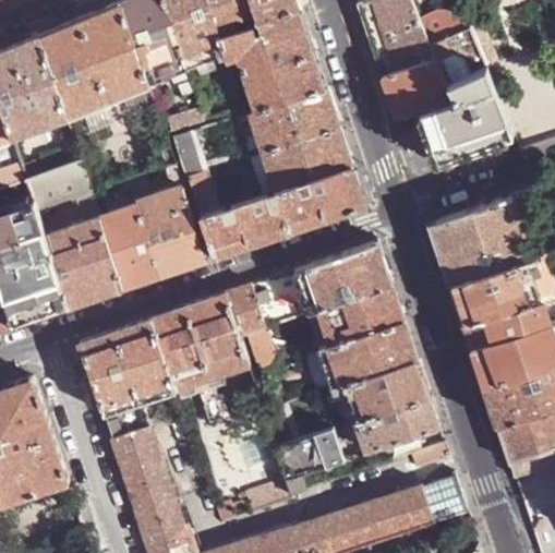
[(129,0),(117,4),(143,83),(182,67),(159,0),(129,0)]
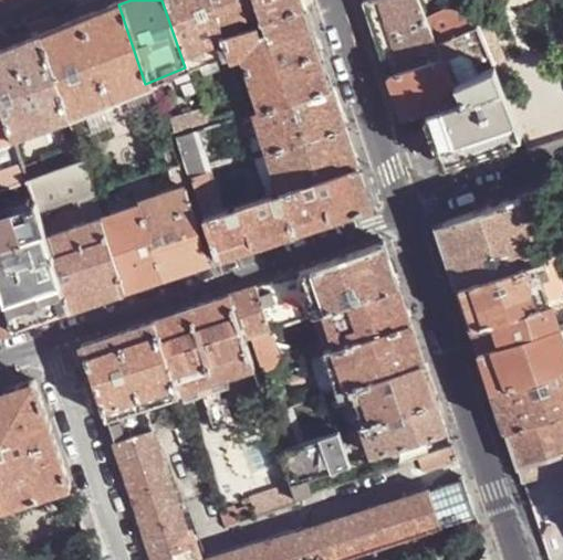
[(162,0),(185,67),(223,52),(220,40),(206,0),(162,0)]
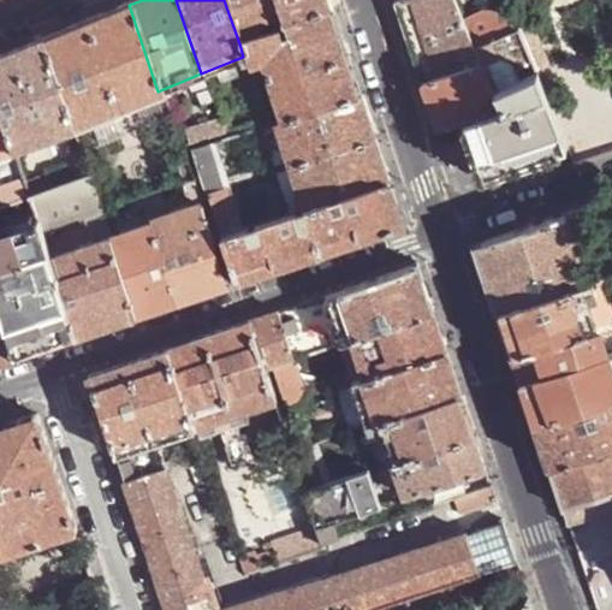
[(224,0),(239,43),(259,36),(255,24),(279,16),(273,0),(224,0)]
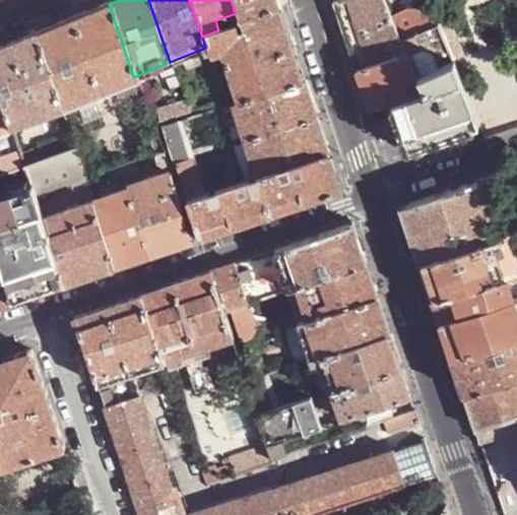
[(231,0),(236,13),(239,22),(277,8),(274,0),(231,0)]
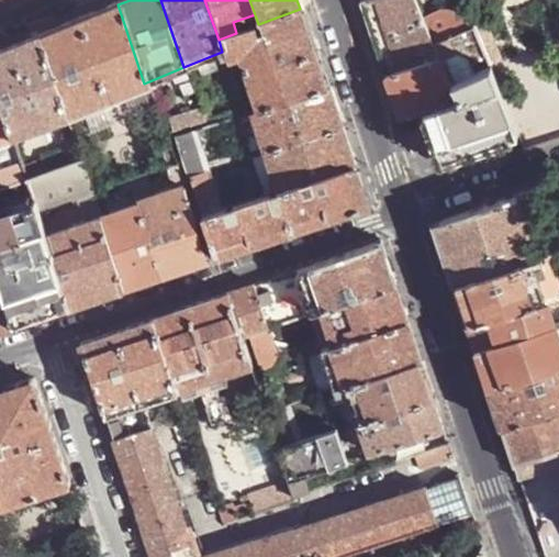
[(380,0),(357,9),(365,31),(369,42),(377,67),(381,81),(435,63),(428,49),(424,37),(417,22),(409,0),(380,0)]
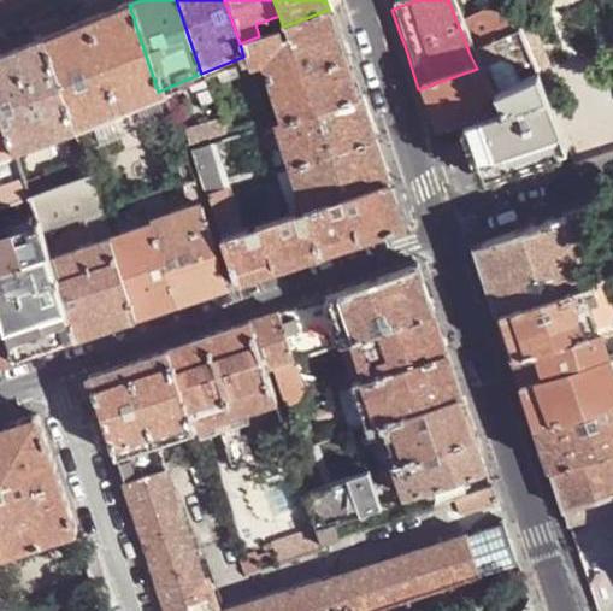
[(81,25),(40,42),(70,133),(159,98),(158,92),(129,5),(81,25)]
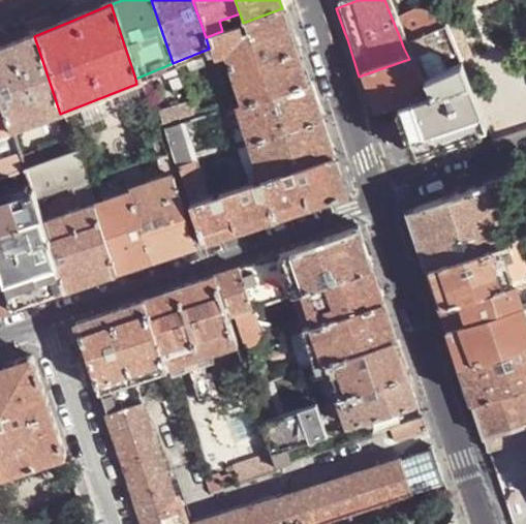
[(438,19),(432,4),(393,21),(399,35),(438,19)]
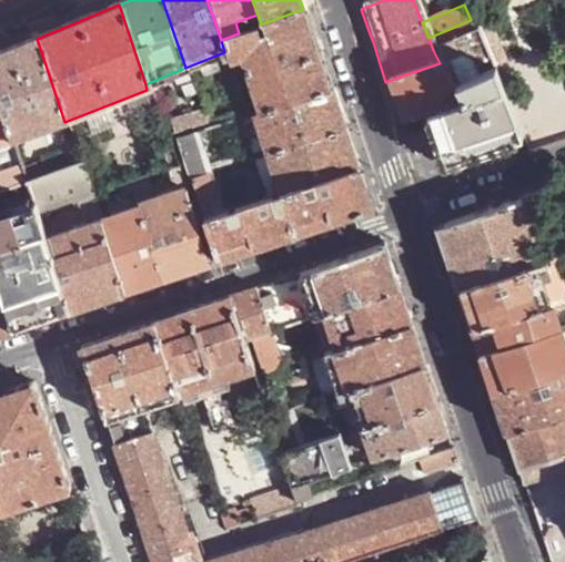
[(315,46),(303,9),(261,24),(239,33),(221,40),(224,52),(238,92),(249,89),(258,114),(331,90),(315,46)]
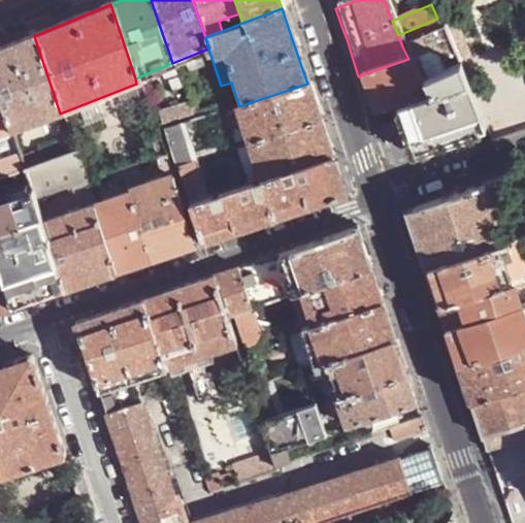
[(437,19),(398,35),(402,46),(429,35),(441,30),(437,19)]
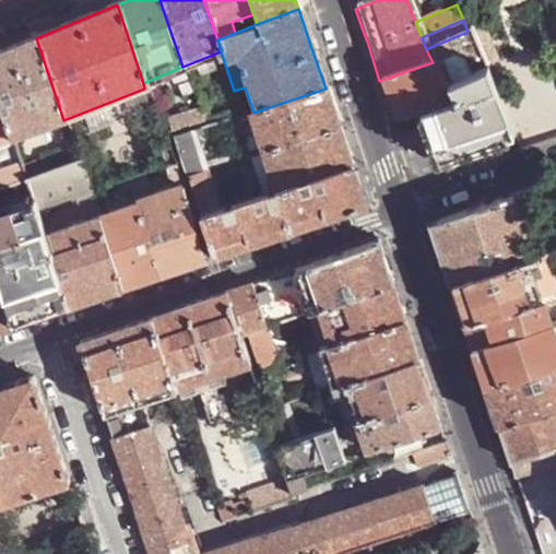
[(454,37),(426,49),(433,62),(434,62),(444,87),(458,82),(445,52),(458,47),(454,37)]
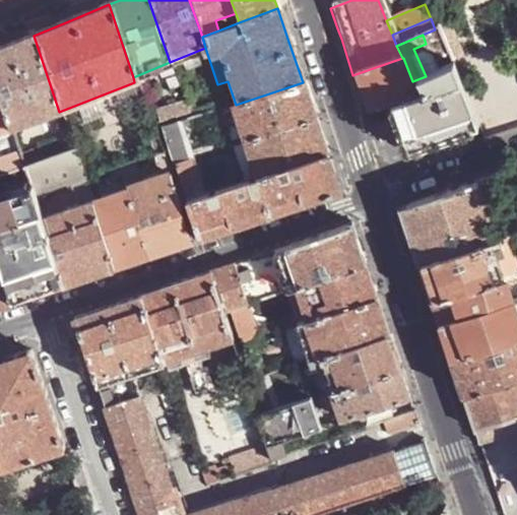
[(0,106),(8,131),(59,112),(34,36),(18,41),(11,44),(0,49),(0,106)]
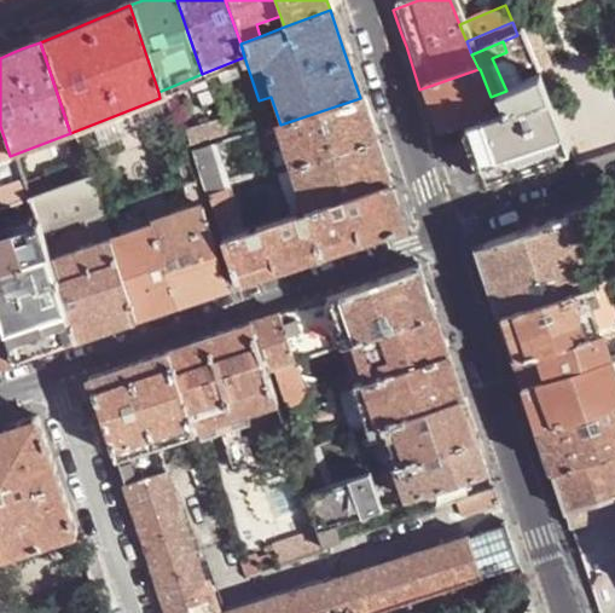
[(479,69),(419,90),(425,107),(428,113),(435,136),(450,129),(463,126),(497,114),(489,98),(491,97),(480,69),(479,69)]
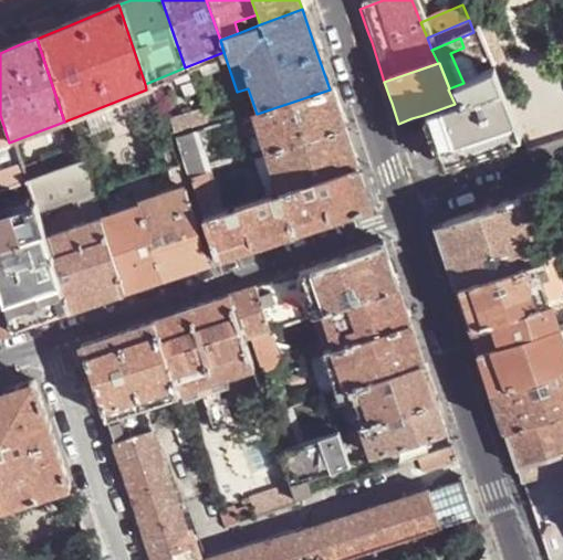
[(433,140),(435,148),(459,160),(518,140),(491,73),(464,83),(449,88),(448,90),(455,104),(424,115),(433,140)]
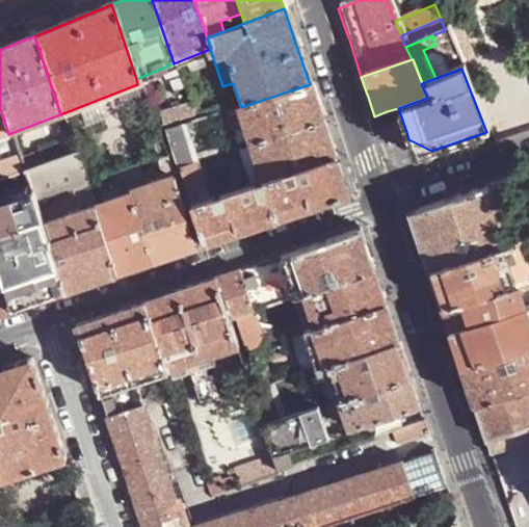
[(314,99),(310,84),(241,107),(235,109),(247,146),(321,121),(314,99)]
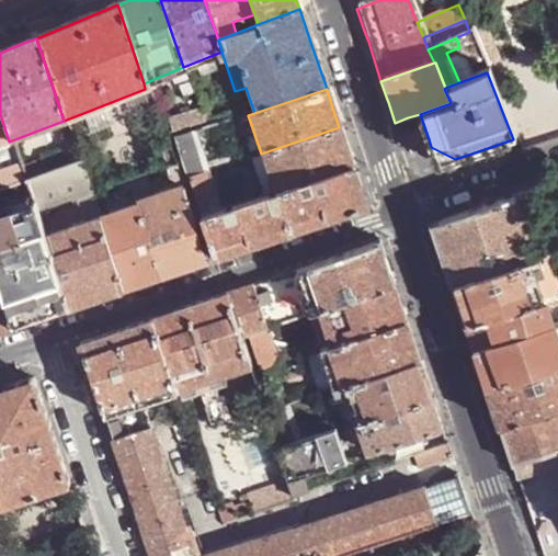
[(0,144),(9,142),(0,114),(0,144)]
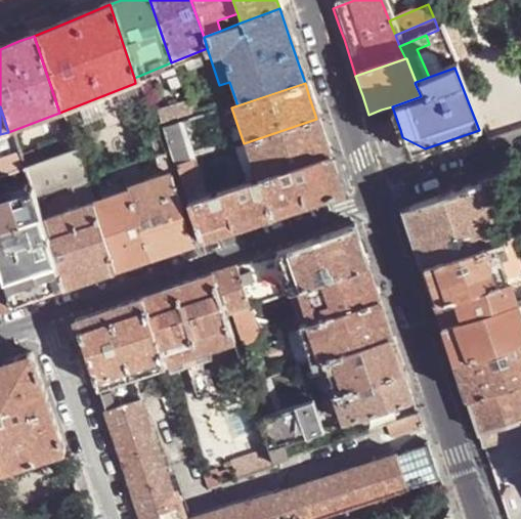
[(146,116),(138,119),(152,160),(160,157),(146,116)]
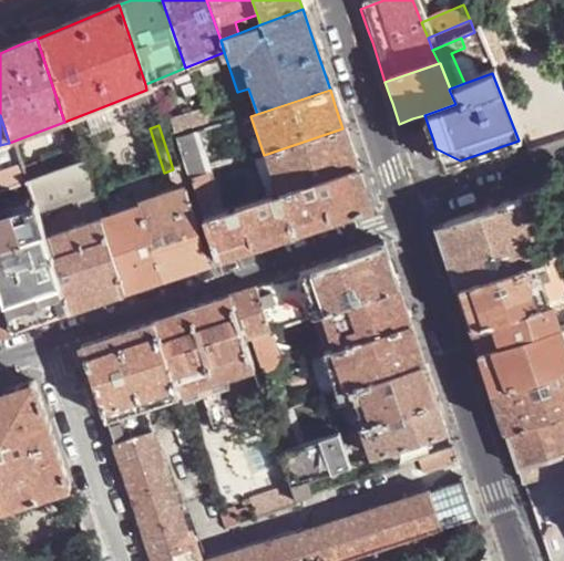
[(342,128),(264,155),(276,195),(278,195),(356,169),(348,145),(342,128)]
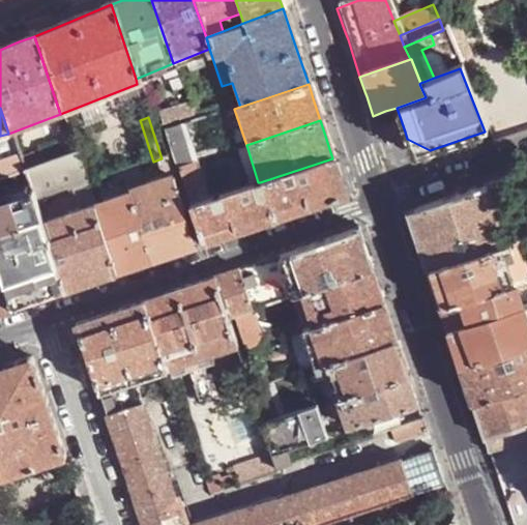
[(181,125),(163,132),(175,170),(194,164),(218,154),(216,149),(199,154),(197,148),(189,150),(183,130),(181,125)]
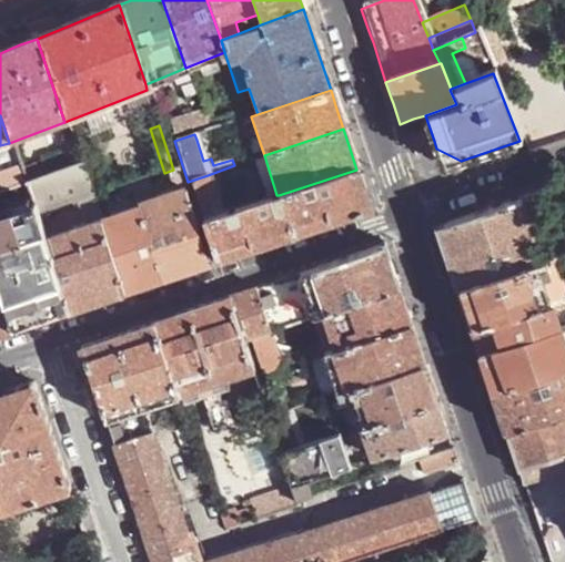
[(9,143),(0,145),(0,192),(23,185),(19,171),(9,143)]
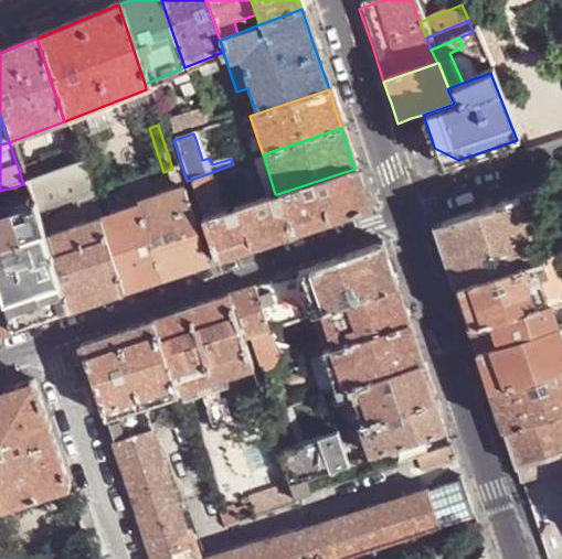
[(73,149),(60,154),(64,170),(78,165),(73,149)]
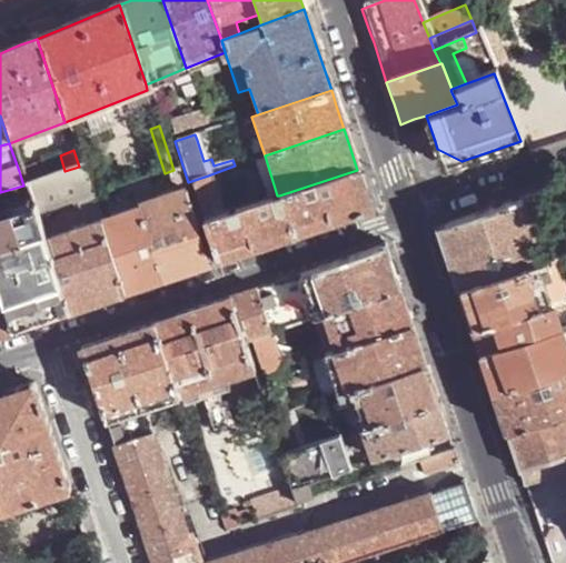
[(32,167),(19,171),(23,186),(38,181),(32,167)]
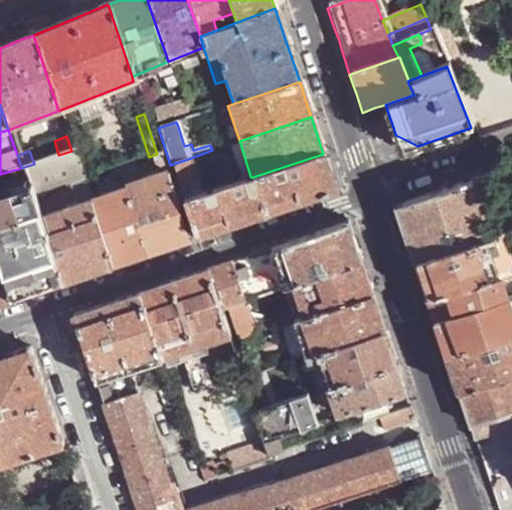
[(28,186),(31,197),(81,180),(71,151),(58,155),(34,164),(21,168),(28,186)]
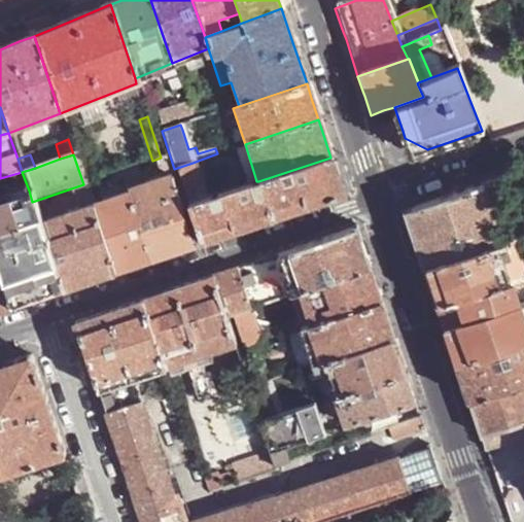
[(336,172),(330,158),(258,181),(271,219),(343,196),(336,172)]
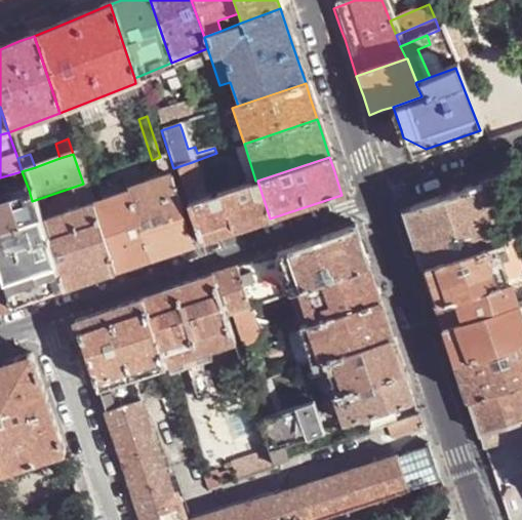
[(192,162),(173,168),(185,204),(204,198),(192,162)]
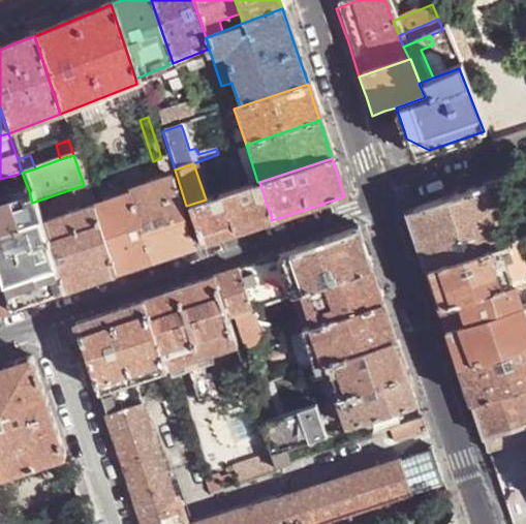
[(525,192),(525,175),(499,184),(504,201),(525,192)]
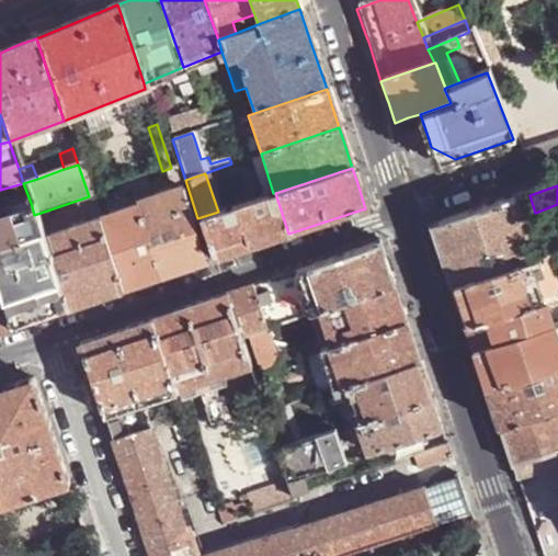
[(184,270),(203,263),(180,191),(134,206),(159,279),(184,270)]
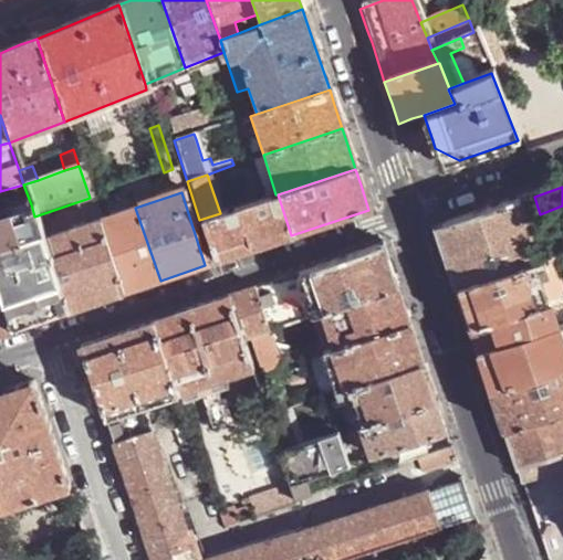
[(256,247),(291,235),(278,194),(275,194),(220,213),(199,220),(214,262),(256,247)]
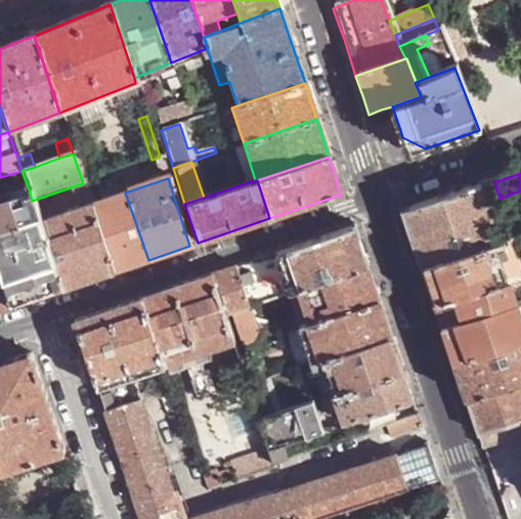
[(490,220),(506,215),(500,199),(494,182),(480,187),(490,220)]
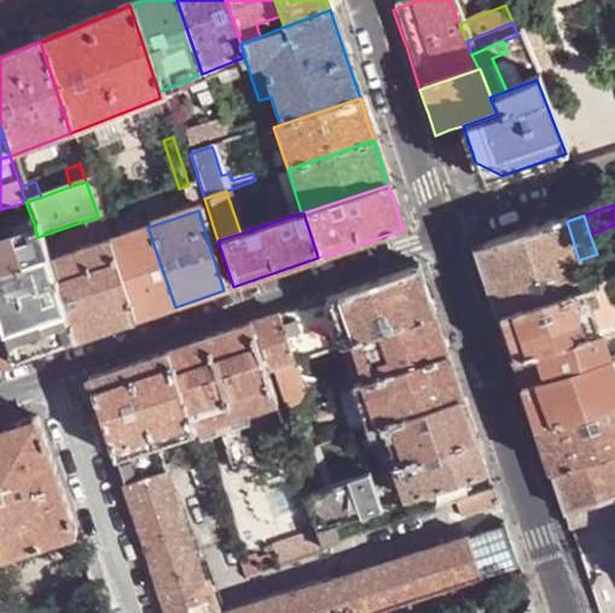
[(98,217),(38,237),(46,261),(105,241),(98,217)]
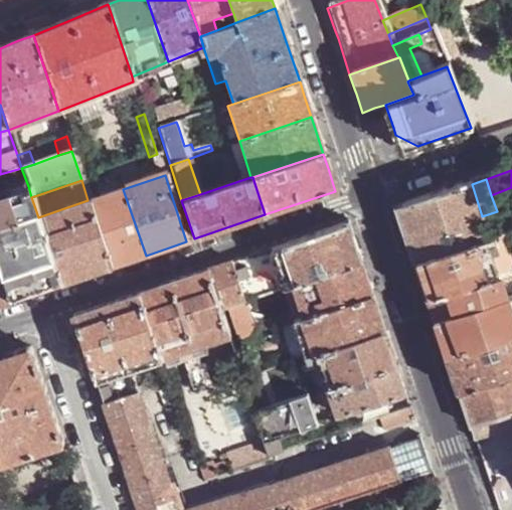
[(413,268),(490,242),(482,216),(472,184),(394,209),(406,244),(413,268)]
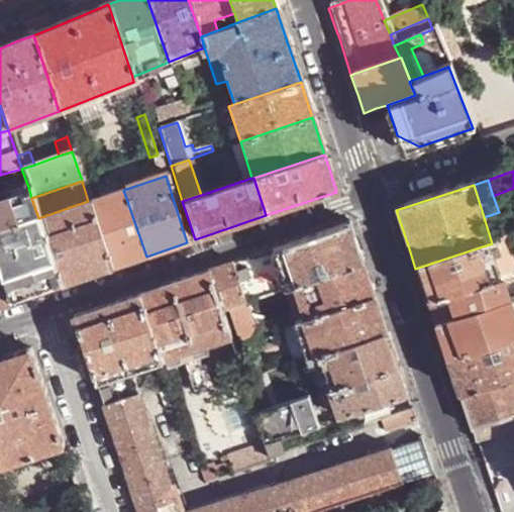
[(39,292),(62,285),(38,218),(31,198),(28,187),(0,196),(0,269),(11,301),(39,292)]
